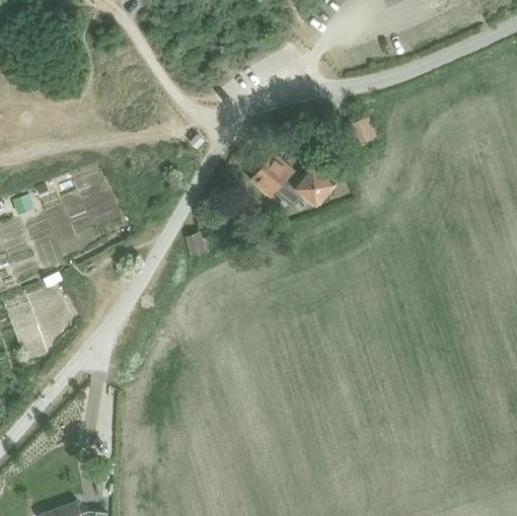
[(348,129),(356,147),(375,139),(367,121),(348,129)]
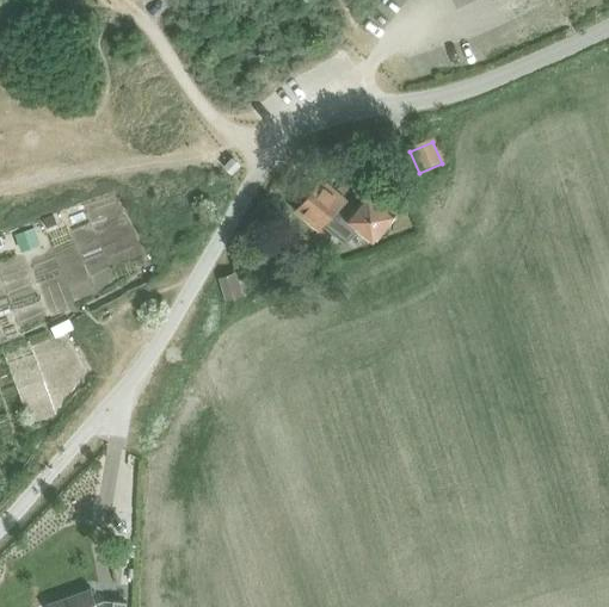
[(367,198),(355,214),(342,202),(343,202),(321,184),(294,215),(315,233),(320,228),(343,248),(356,233),(371,246),(393,220),(367,198)]
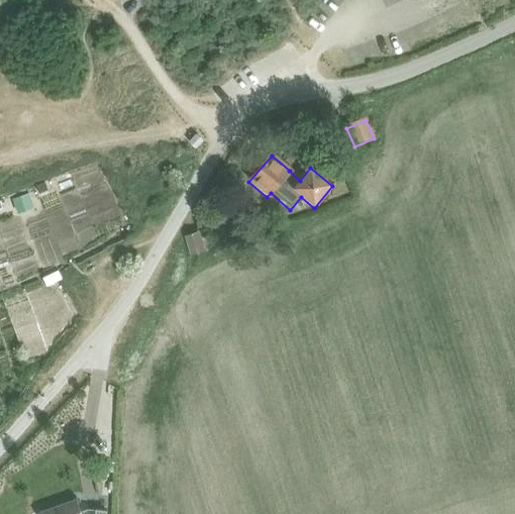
[(185,238),(191,259),(205,253),(198,234),(185,238)]
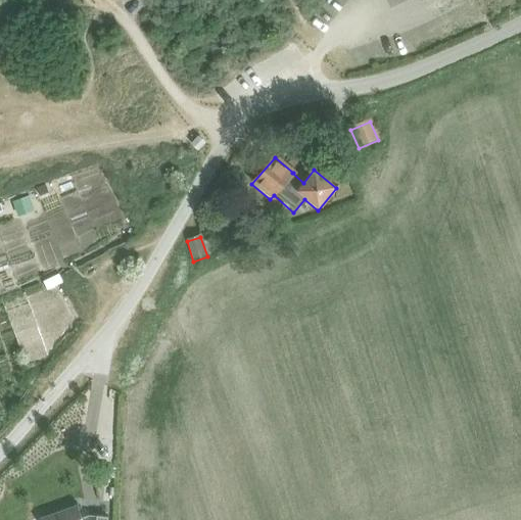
[(102,468),(101,477),(110,478),(111,469),(102,468)]
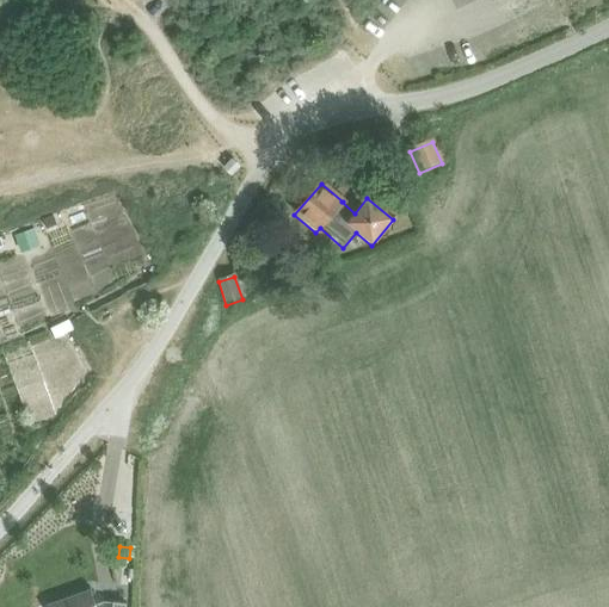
[(105,606),(98,586),(54,601),(55,606),(105,606)]
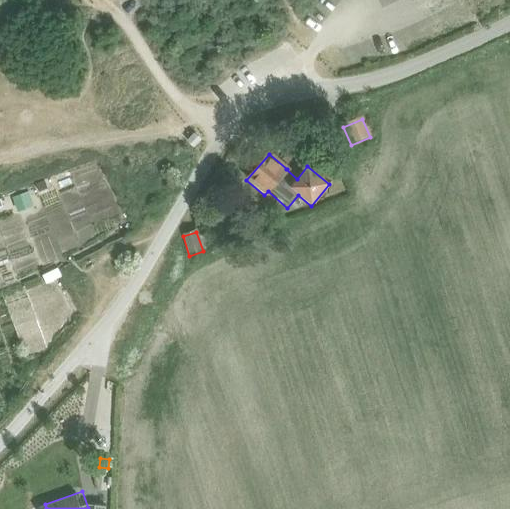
All buildings are outlined.
